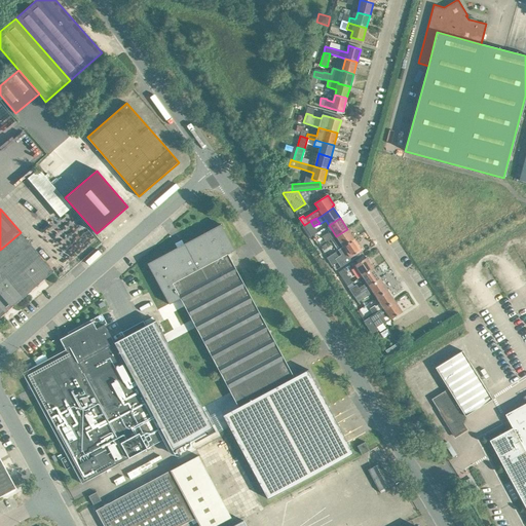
[(313,226),(310,221),(304,225),(311,236),(317,232),(313,226)]
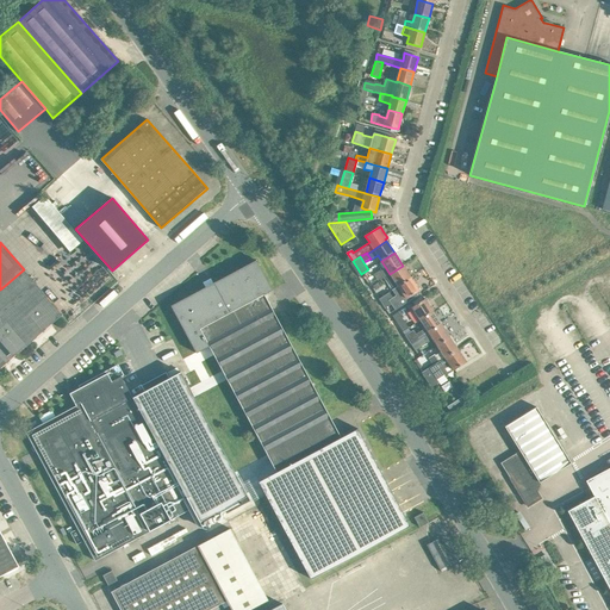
[(187,336),(263,294),(273,290),(256,260),(213,284),(212,280),(204,285),(205,287),(170,306),(187,336)]
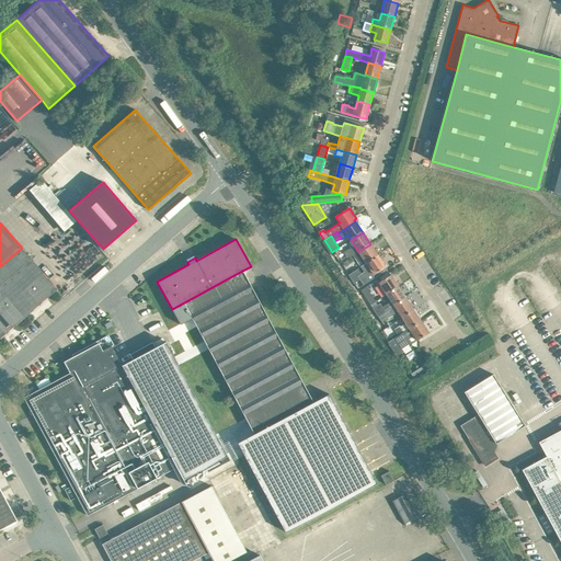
[(378,256),(370,244),(358,252),(366,263),(378,256)]
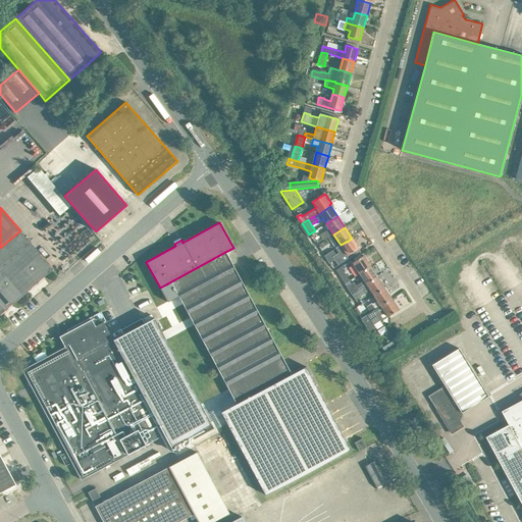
[(0,266),(29,241),(20,230),(0,248),(0,266)]
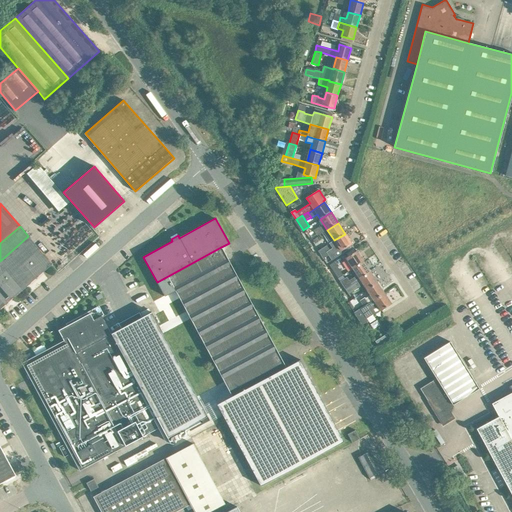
[(322,233),(319,228),(318,227),(313,230),(316,234),(317,236),(322,233)]
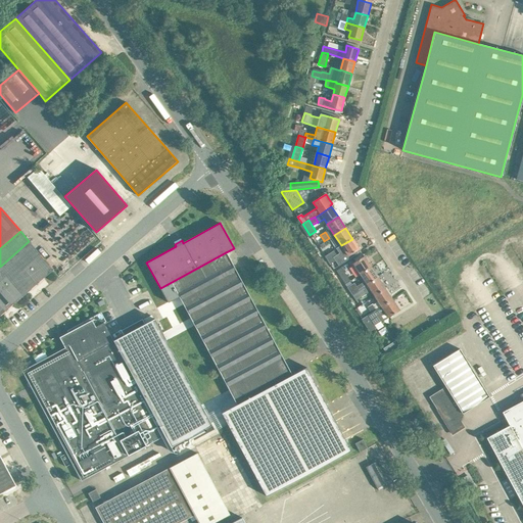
[(361,251),(352,239),(341,245),(336,249),(339,253),(333,257),(339,266),(361,251)]
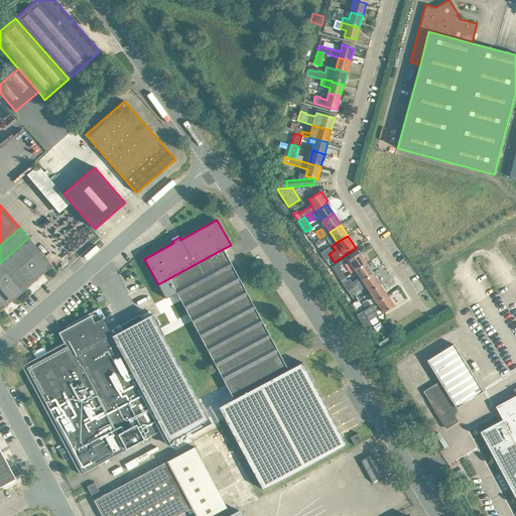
[(0,311),(53,266),(46,258),(28,238),(0,263),(0,311)]
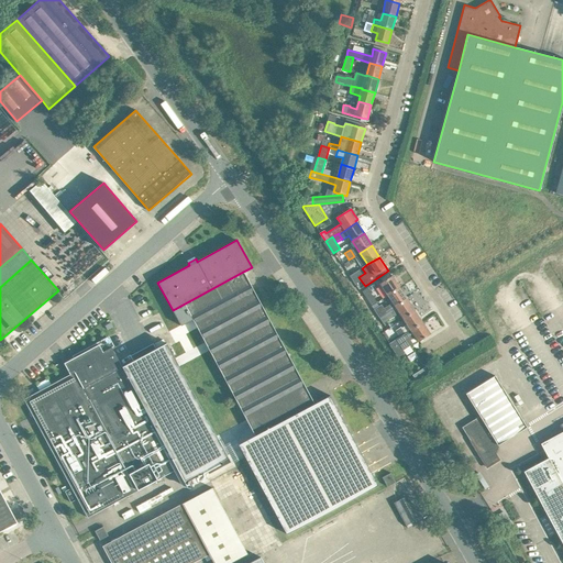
[(315,404),(253,289),(243,272),(173,310),(181,326),(194,319),(256,435),(315,404)]
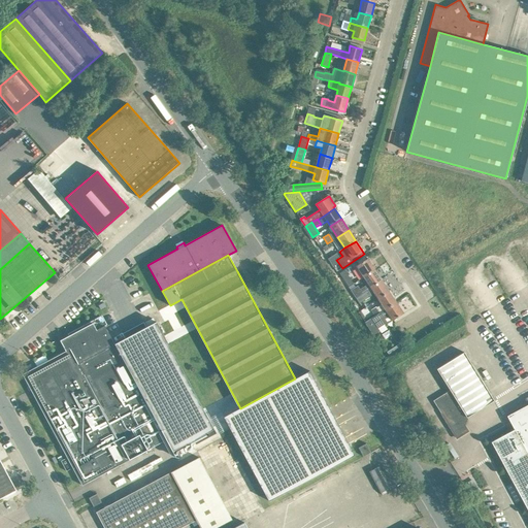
[(365,256),(355,263),(357,266),(359,264),(367,259),(365,256)]
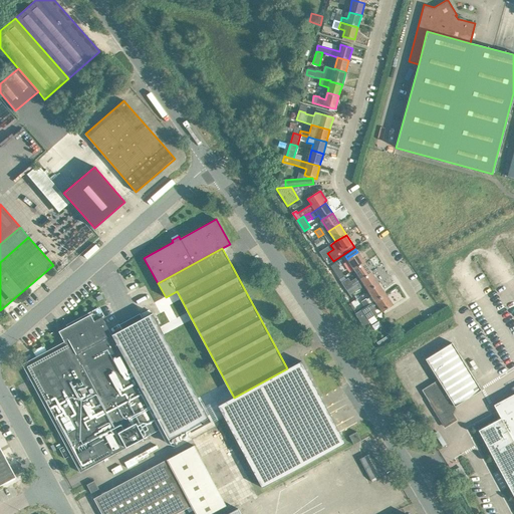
[(357,252),(349,257),(347,259),(354,270),(365,263),(357,252)]
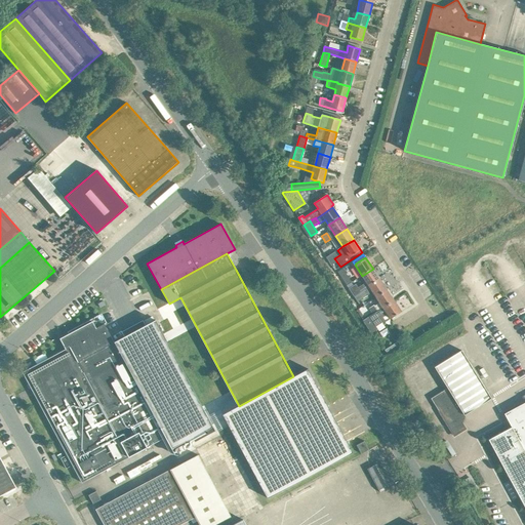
[(337,272),(347,285),(352,282),(342,269),(337,272)]
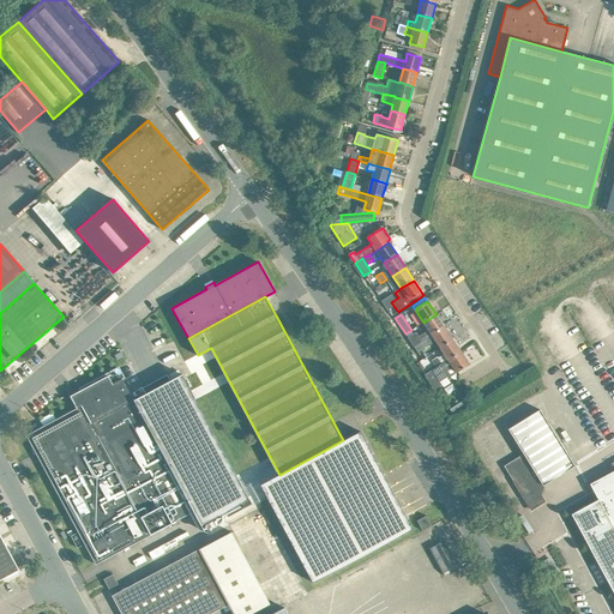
[(445,327),(437,314),(423,323),(428,330),(419,336),(416,332),(408,337),(415,348),(428,338),(432,336),(445,327)]
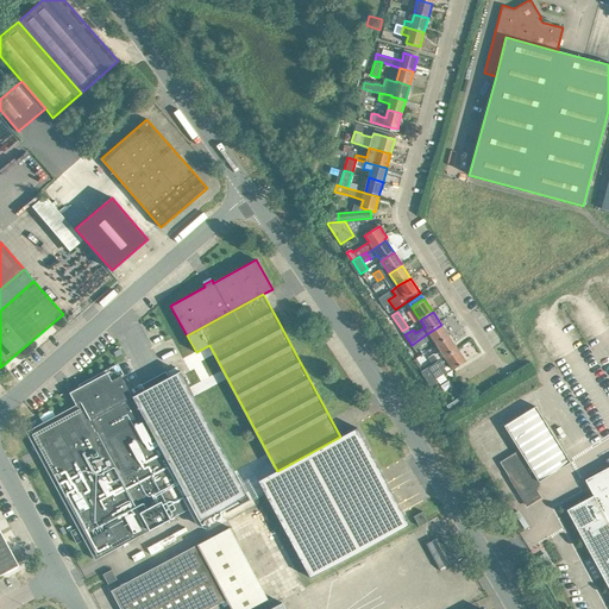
[(450,338),(441,325),(428,333),(438,346),(450,338)]
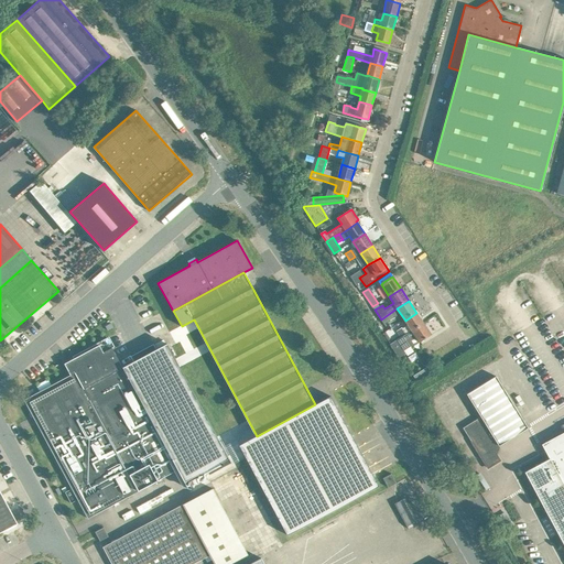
[(397,316),(393,311),(381,320),(384,324),(397,316)]
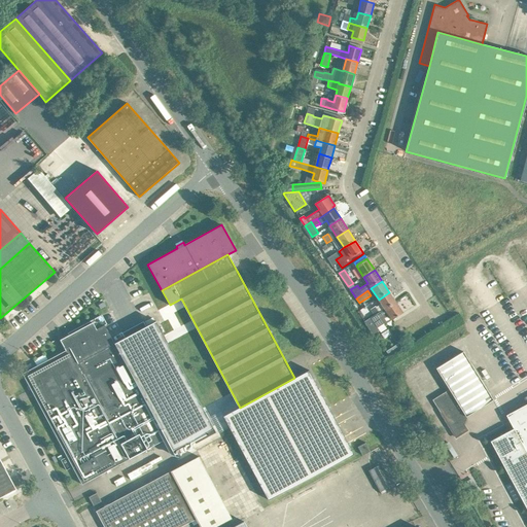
[(380,313),(395,303),(389,292),(379,300),(381,304),(376,307),(380,313)]
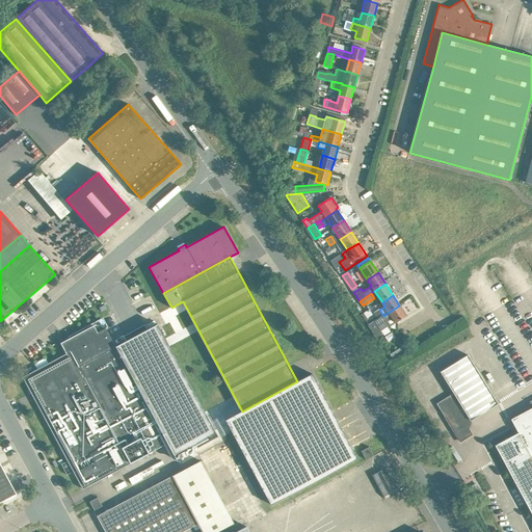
[(406,316),(399,306),(383,316),(378,319),(374,322),(368,326),(370,329),(376,325),(380,331),(388,326),(389,327),(406,316)]
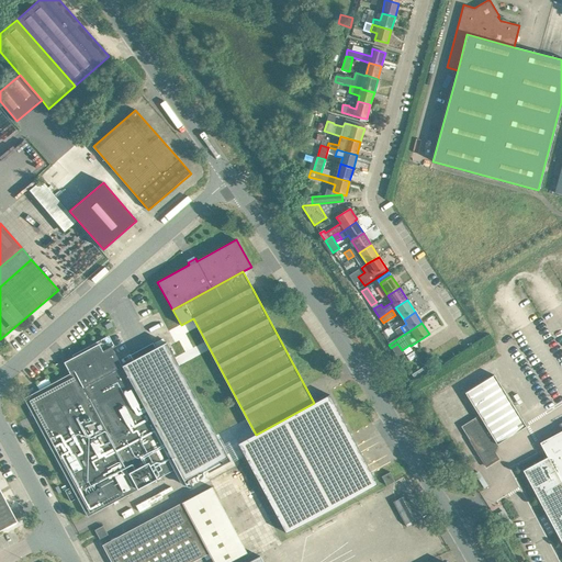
[(405,334),(401,327),(400,326),(395,330),(400,337),(405,334)]
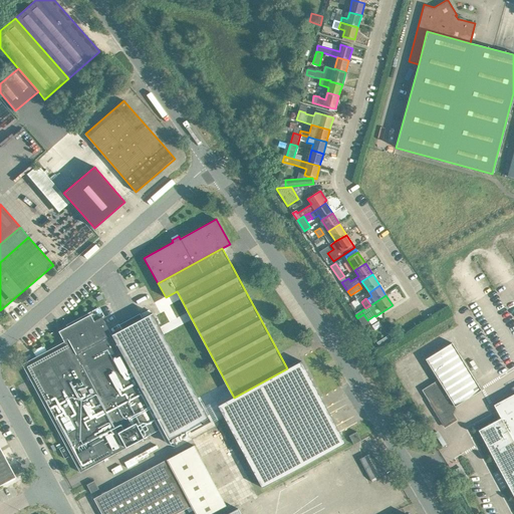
[(111,335),(98,310),(67,327),(58,331),(64,342),(68,340),(76,355),(111,335)]
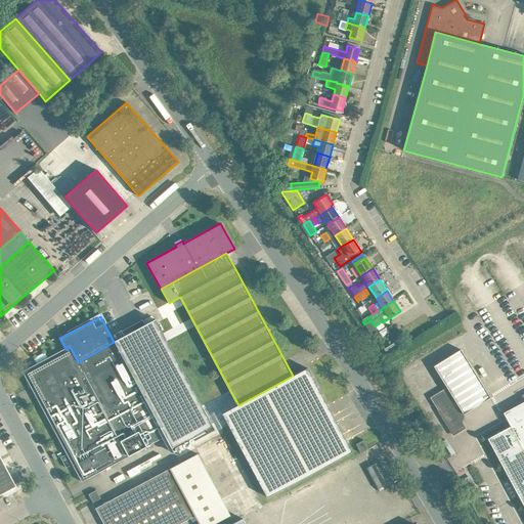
[(156,319),(145,324),(142,319),(121,331),(124,336),(114,342),(165,436),(174,452),(215,430),(156,319)]
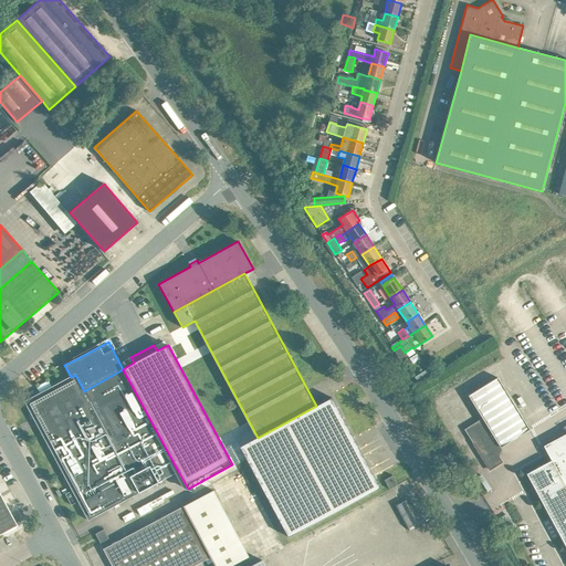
[(178,471),(123,369),(84,391),(138,493),(178,471)]
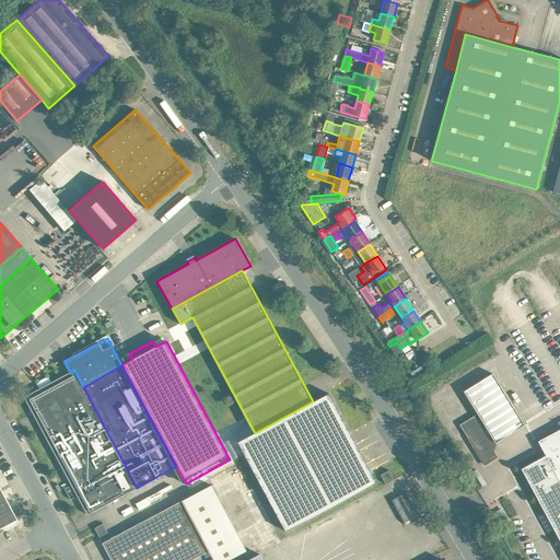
[(416,381),(428,372),(423,365),(411,373),(416,381)]
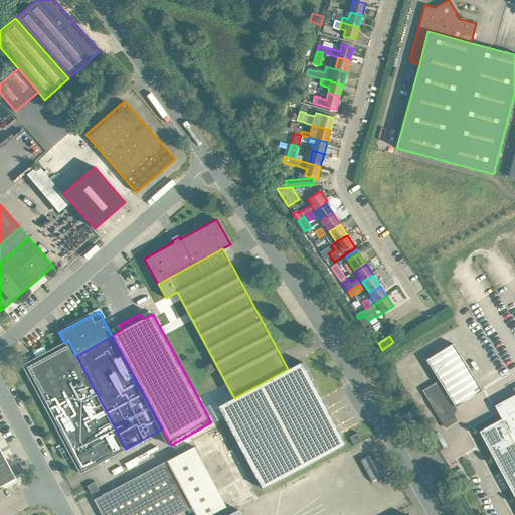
[(126,449),(76,356),(68,341),(64,343),(22,365),(28,377),(27,378),(28,381),(30,380),(80,473),(126,449)]
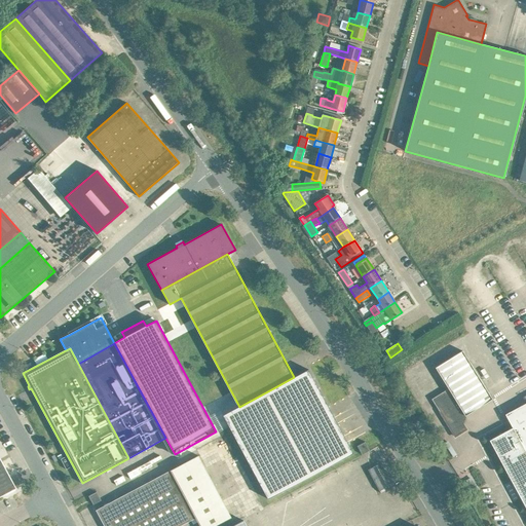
[(466,429),(463,424),(465,417),(465,416),(492,399),(462,350),(435,368),(448,388),(431,399),(455,437),(466,429)]
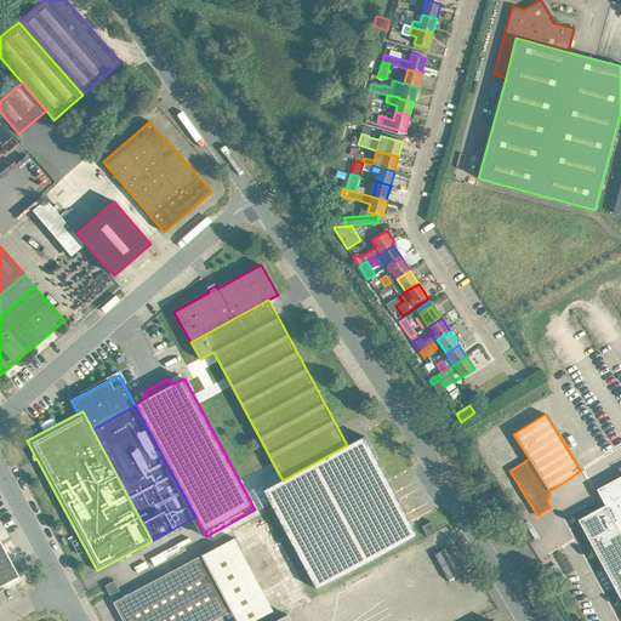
[(364,437),(347,445),(283,480),(263,490),(317,590),(417,535),(364,437)]
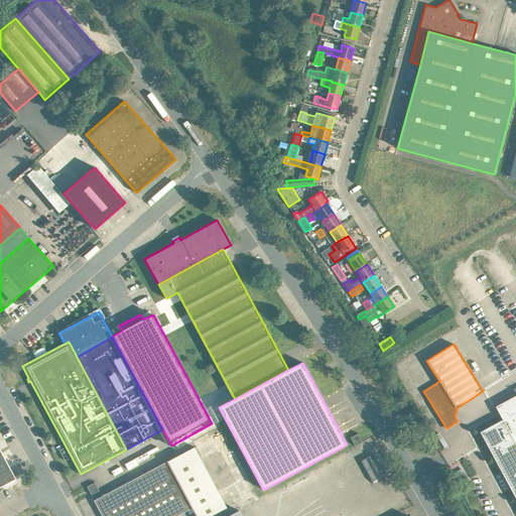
[(515,444),(515,395),(496,406),(503,420),(515,444)]
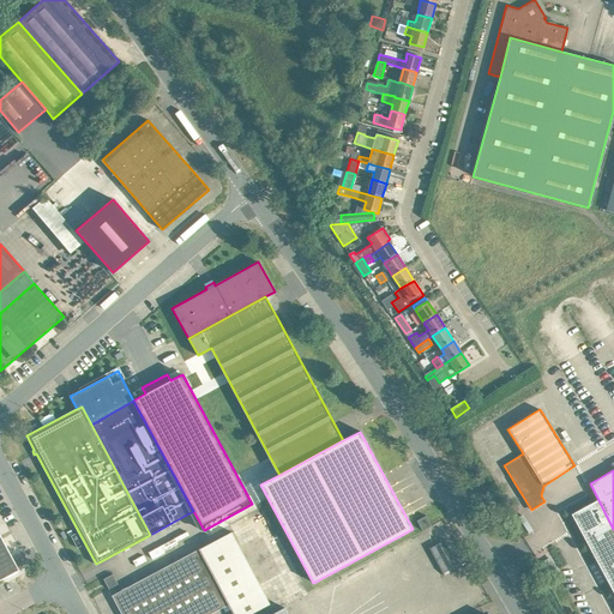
[(613,587),(613,529),(599,500),(571,515),(612,589),(613,587)]
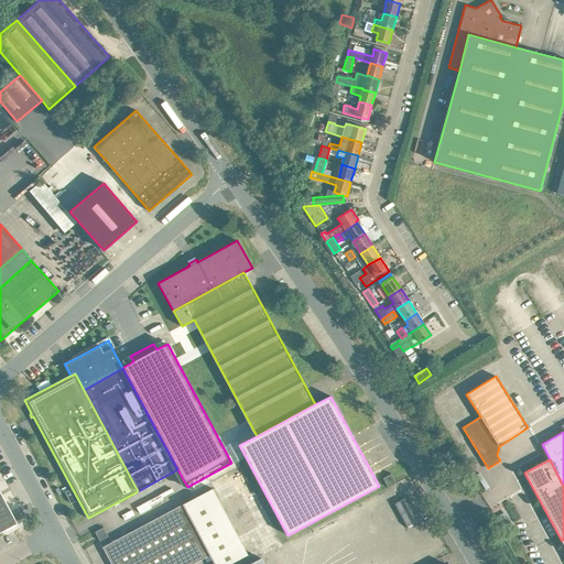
[(388,488),(397,483),(391,474),(382,478),(388,488)]
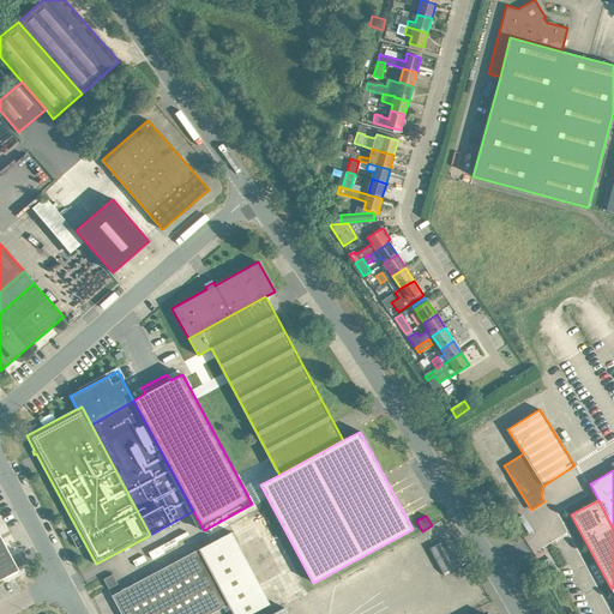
[(232,533),(198,549),(228,605),(233,613),(251,613),(270,605),(232,533)]
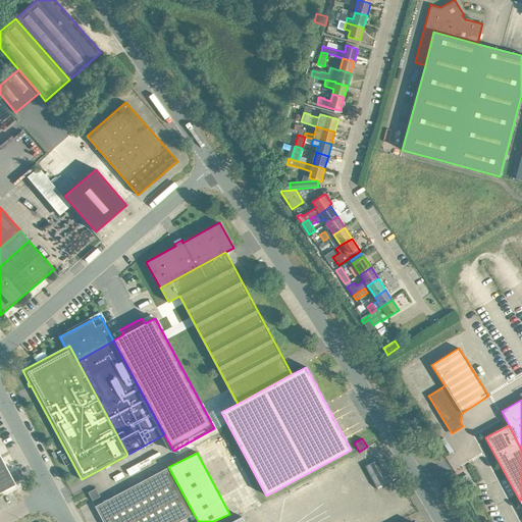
[(0,492),(16,484),(0,454),(0,492)]
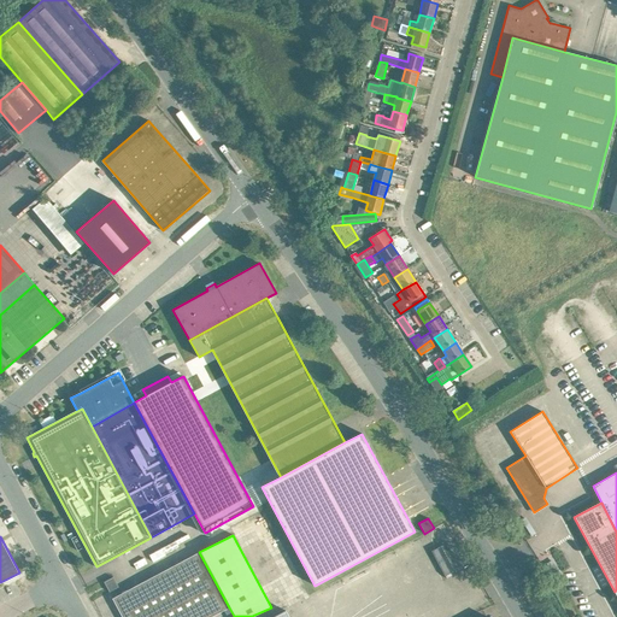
[(457,570),(442,545),(432,551),(445,576),(457,570)]
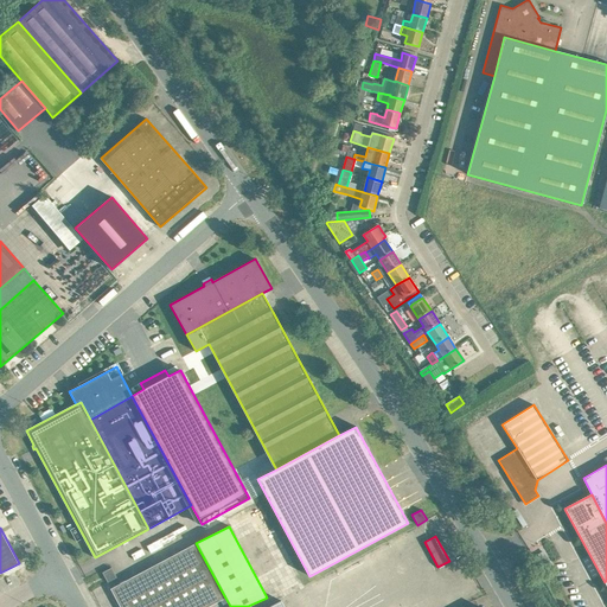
[(206,606),(225,598),(196,543),(110,589),(120,606),(206,606)]
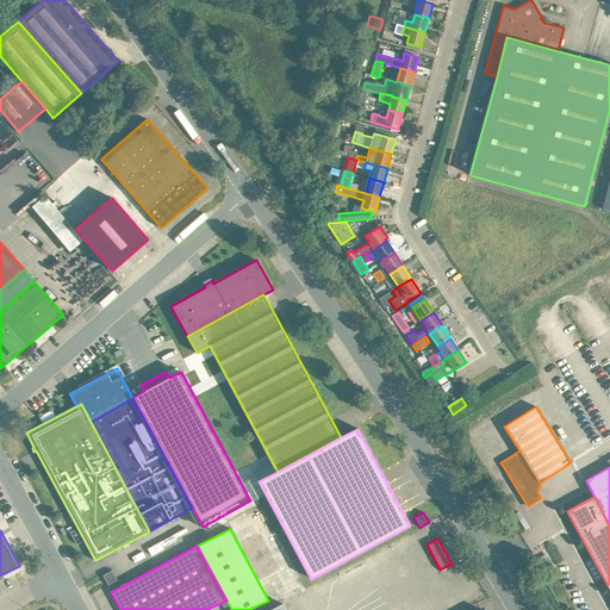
[(112,571),(103,576),(109,585),(117,580),(112,571)]
